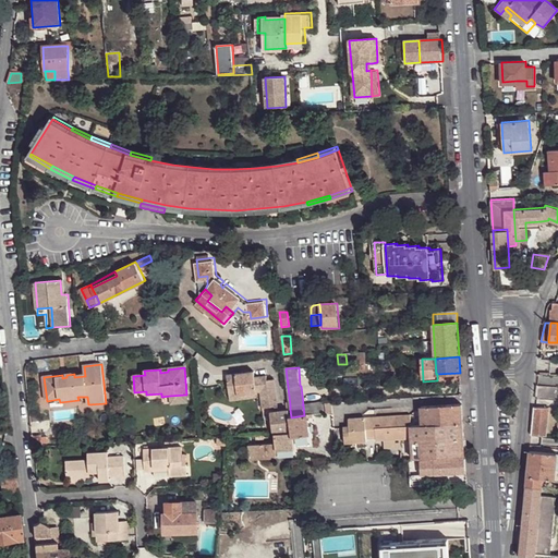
[(244,375),(244,372),(228,374),(230,395),(257,391),(262,391),(264,408),(278,405),(275,378),(267,379),(267,375),(256,376),(255,371),(247,372),(249,374),(244,375)]
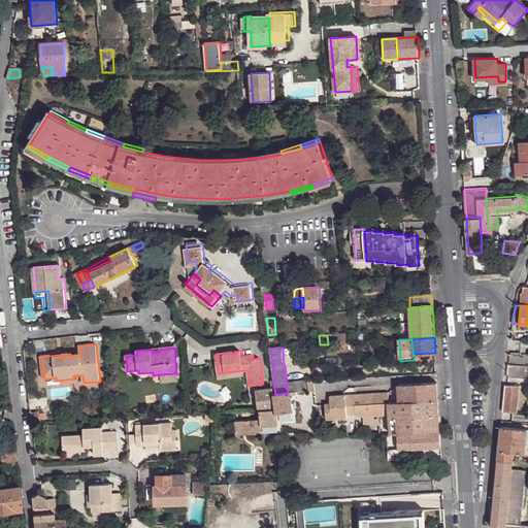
[(507,365),(505,385),(518,386),(519,387),(522,387),(523,367),(507,365)]
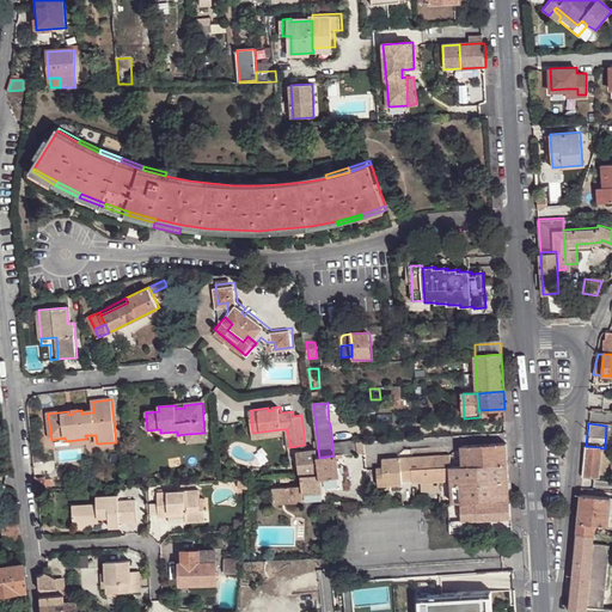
[(206,444),(204,433),(187,434),(187,445),(206,444)]
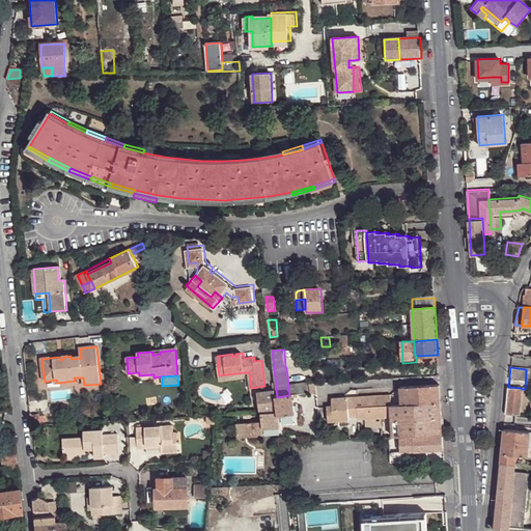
[(310,393),(309,385),(288,386),(289,395),(292,395),(298,394),(310,393)]
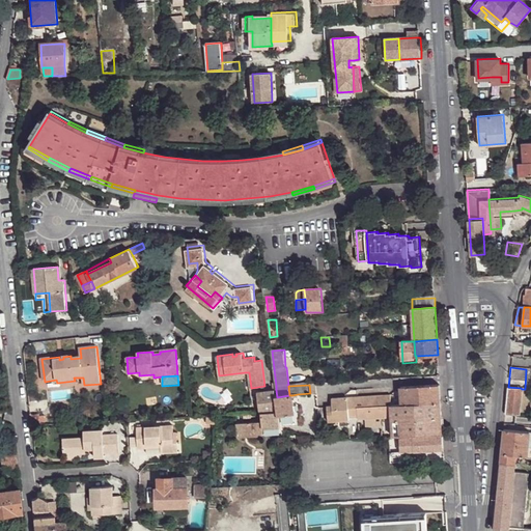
[(441,403),(440,385),(401,388),(401,406),(441,403)]
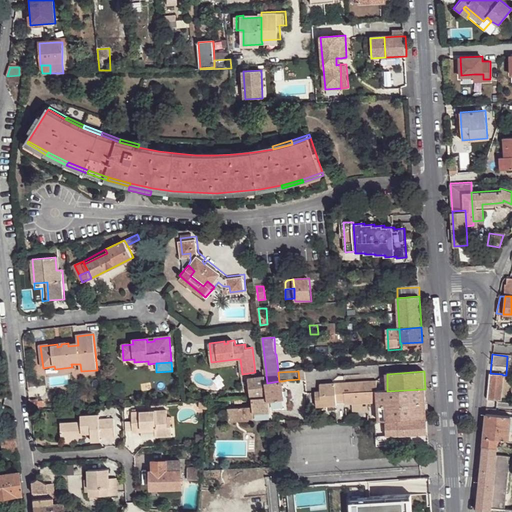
[(487,399),(500,400),(502,383),(503,375),(502,374),(490,373),(487,399)]
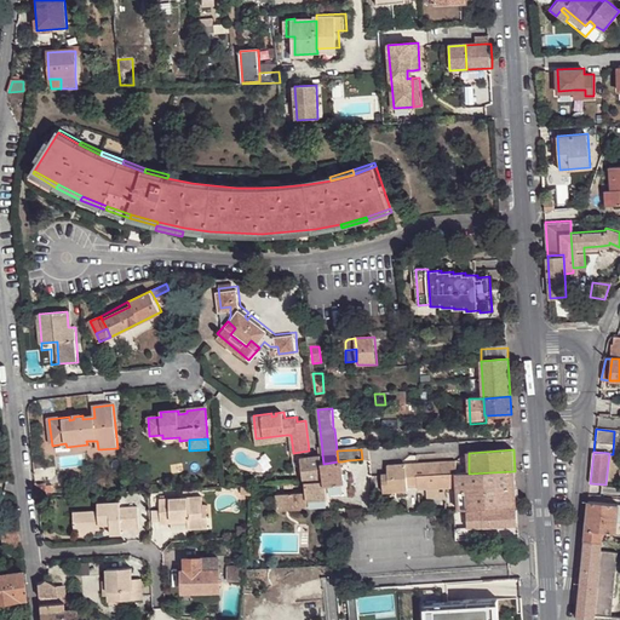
[(343,465),(342,461),(338,461),(323,464),(325,481),(305,482),(306,492),(308,507),(332,506),(332,498),(327,499),(326,486),(344,483),(343,465)]
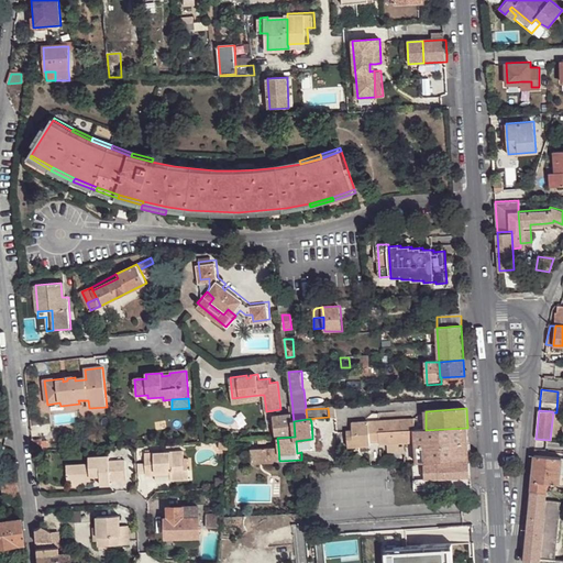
[(411,443),(416,440),(415,431),(415,419),(378,421),(378,423),(368,424),(370,443),(381,443),(381,444),(389,444),(405,443),(411,443)]
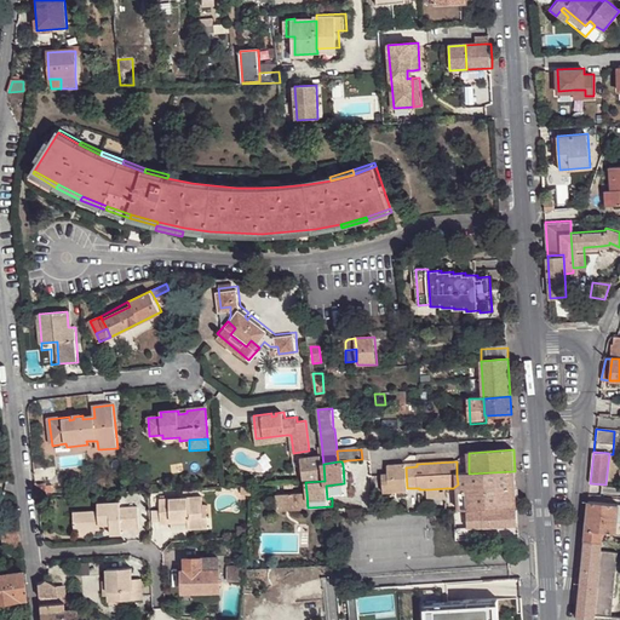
[(325,481),(323,464),(303,465),(304,482),(305,482),(325,481)]
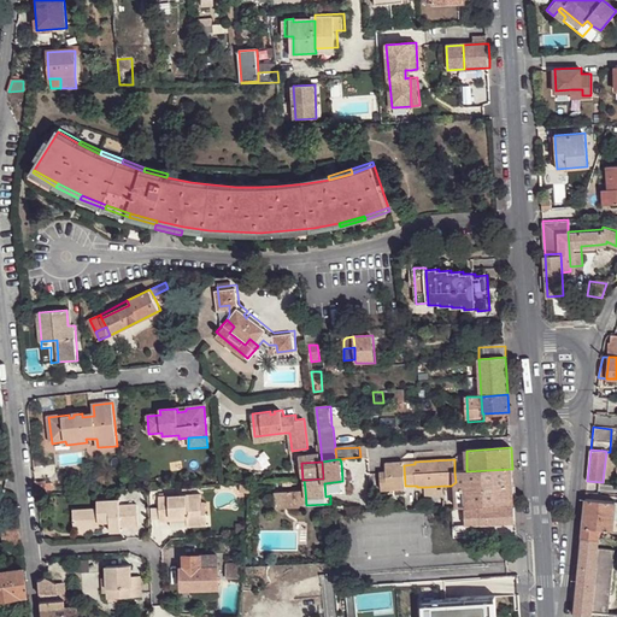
[(404,462),(387,463),(387,472),(382,472),(382,485),(393,483),(393,489),(405,489),(405,486),(404,465),(404,462)]
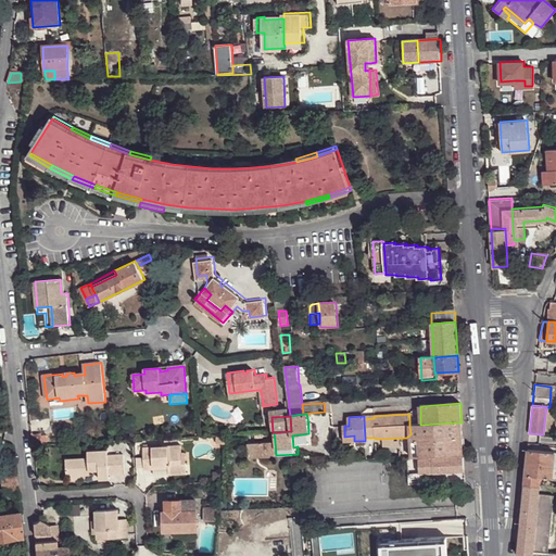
[(555,417),(545,416),(543,434),(553,436),(555,417)]
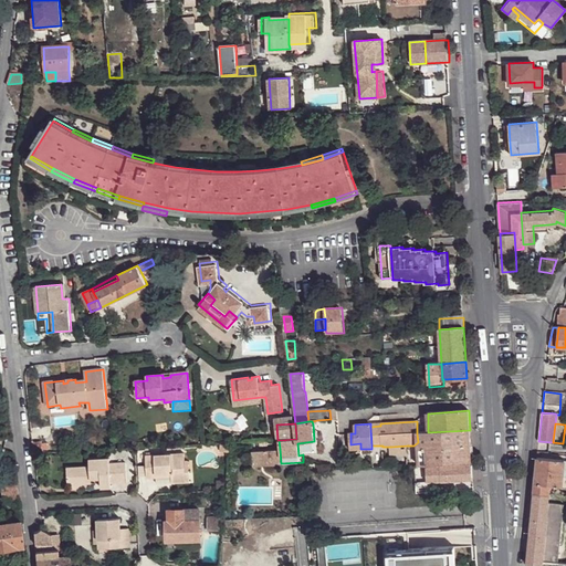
[(451,462),(472,462),(470,430),(428,432),(417,433),(418,442),(419,465),(426,464),(451,462)]
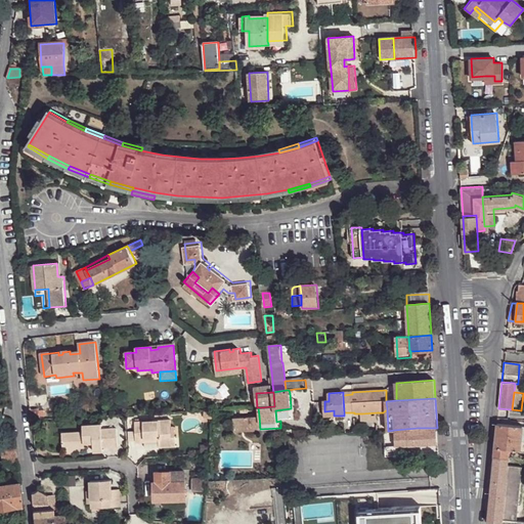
[(40,407),(31,408),(32,420),(41,419),(40,407)]
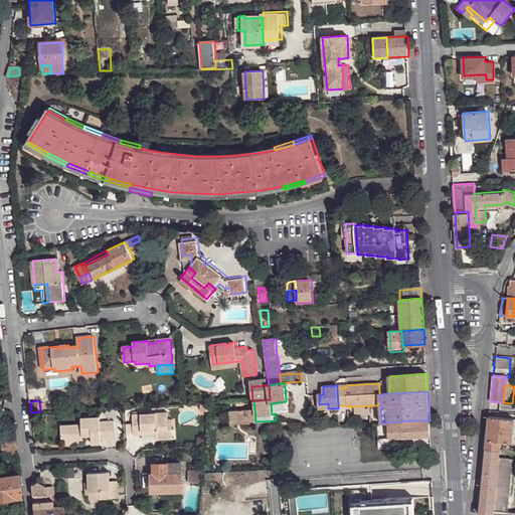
[(370,405),(356,406),(356,414),(370,413),(370,405)]
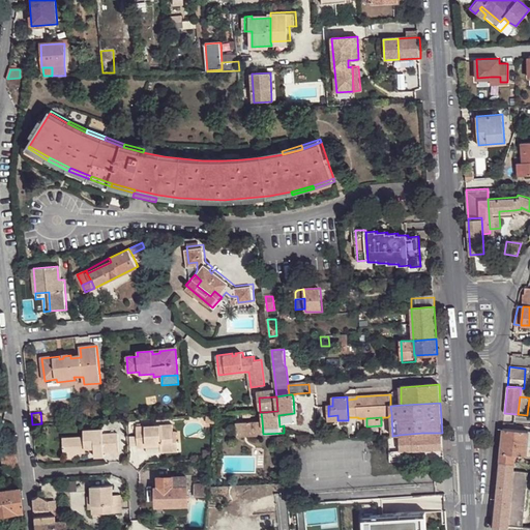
[(263,434),(262,420),(235,421),(236,435),(263,434)]
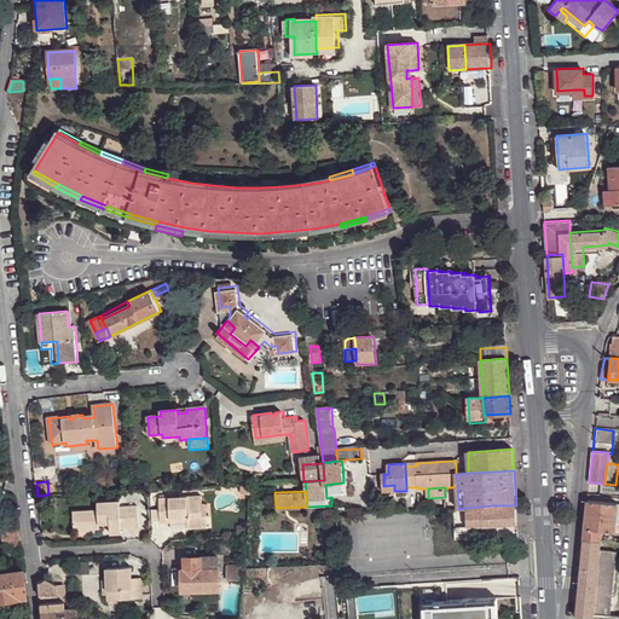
[(203,516),(202,504),(202,496),(160,498),(161,524),(171,522),(171,518),(187,518),(187,522),(187,530),(208,528),(208,516),(203,516)]
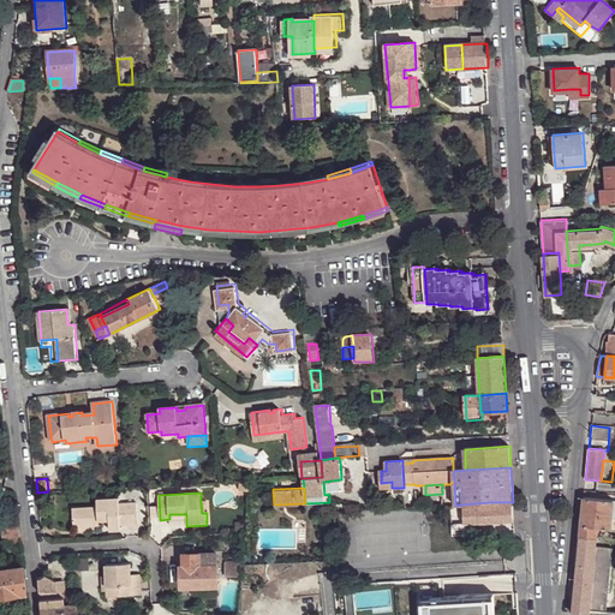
[(614,494),(596,493),(596,497),(614,500),(611,529),(614,529),(614,494)]
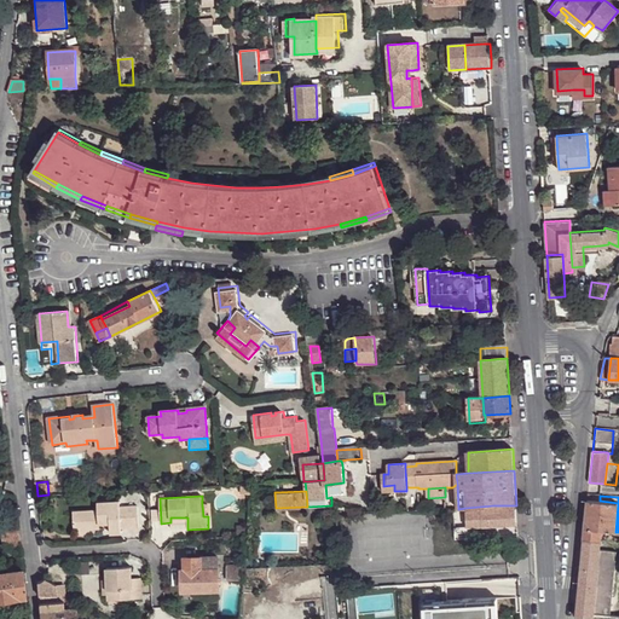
[(588,499),(585,528),(601,530),(615,532),(618,503),(600,501),(588,499)]
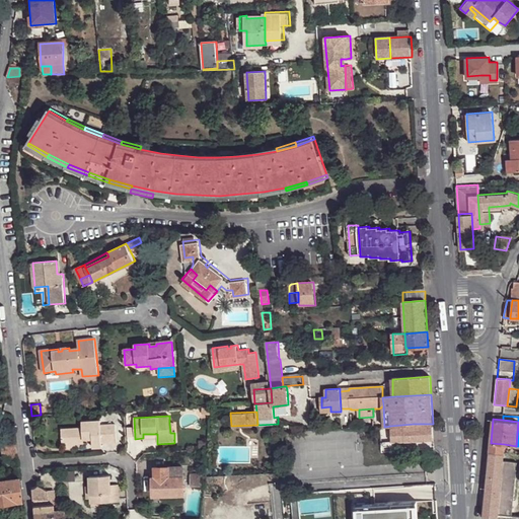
[(75,448),(75,443),(75,440),(83,439),(92,439),(92,447),(101,446),(101,442),(116,441),(115,424),(100,425),(99,420),(81,421),(82,427),(61,428),(62,448),(75,448)]
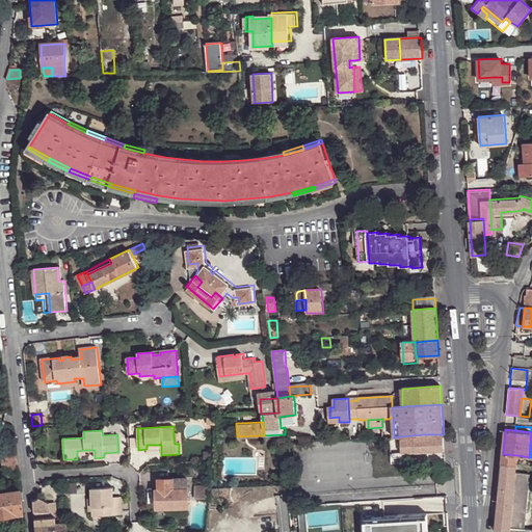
[(394,437),(391,437),(392,453),(396,452),(396,442),(400,442),(400,436),(394,437)]
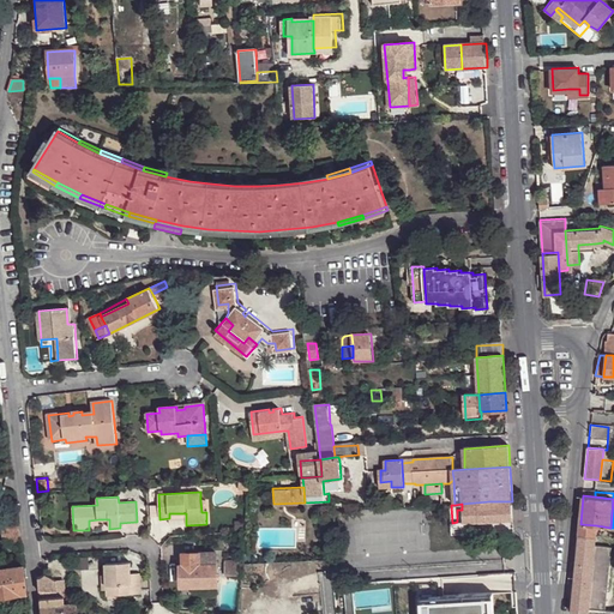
[(513,519),(512,504),(491,505),(463,507),(464,522),(513,519)]
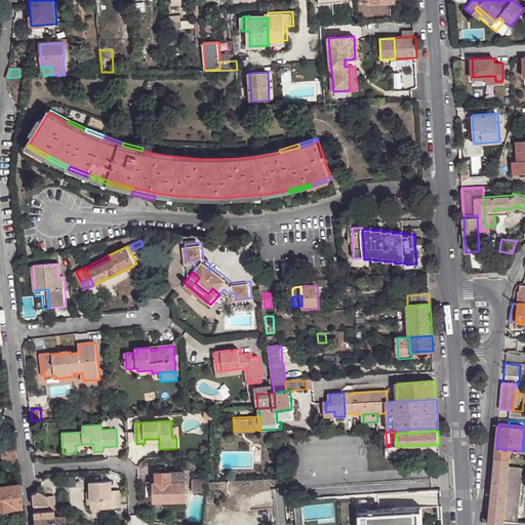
[(496,448),(495,457),(510,458),(510,449),(496,448)]
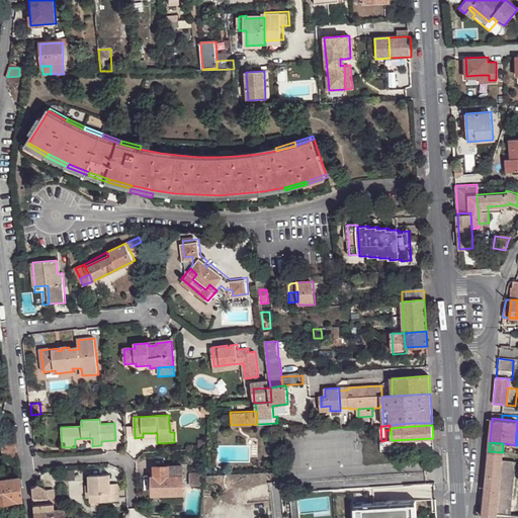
[(18,456),(16,443),(2,444),(3,456),(17,467),(19,460),(18,456)]
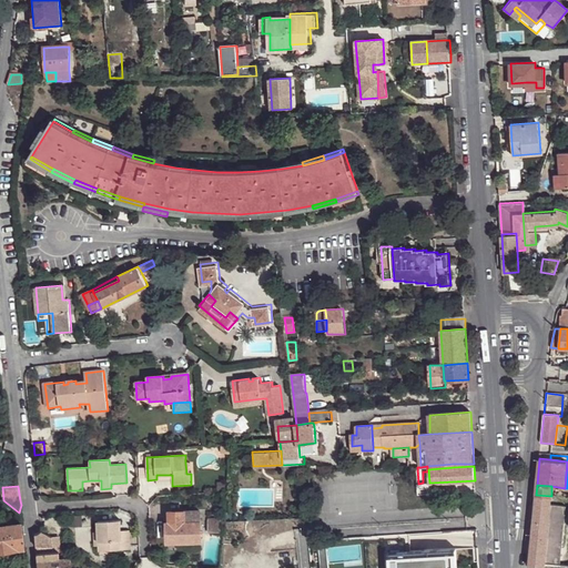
[(536,495),(528,566),(544,567),(545,564),(559,565),(565,506),(550,505),(551,496),(536,495)]
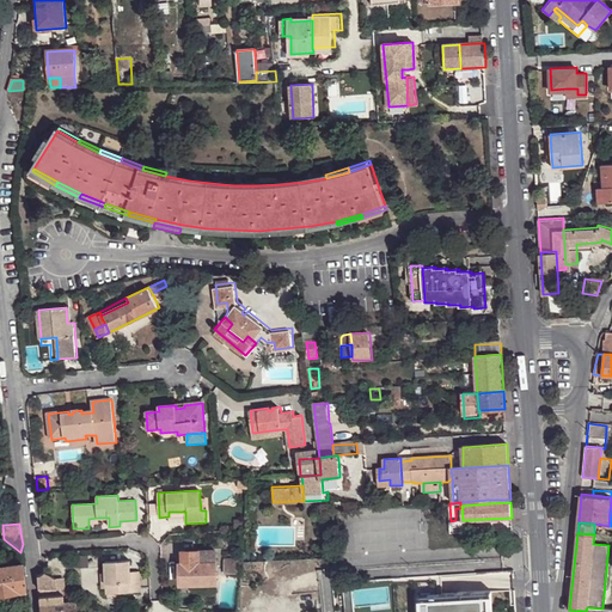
[(215,582),(215,562),(209,562),(209,550),(184,551),(184,563),(181,562),(182,582),(215,582)]
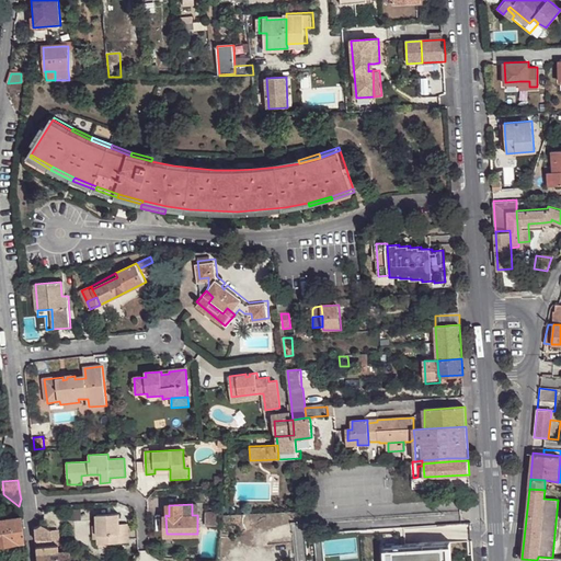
[(221,515),(221,513),(206,512),(205,523),(220,525),(221,515)]
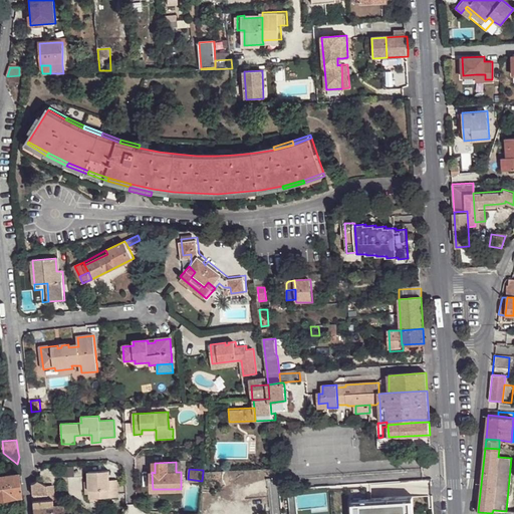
[(88,481),(88,493),(89,498),(117,497),(116,480),(109,480),(109,470),(87,471),(88,481)]
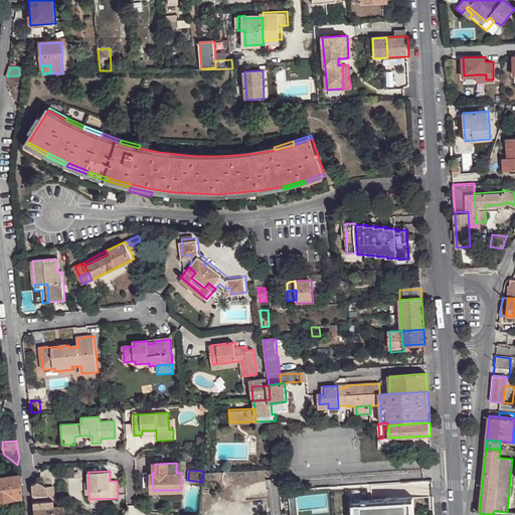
[(0,500),(22,497),(20,478),(10,479),(10,476),(0,477),(0,479),(1,485),(0,485),(0,500)]
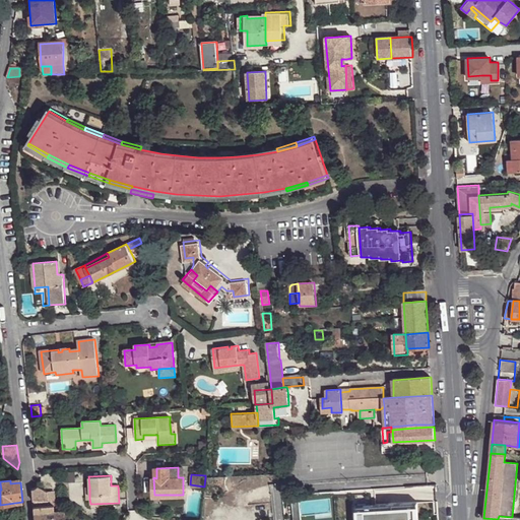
[(31,488),(33,499),(48,498),(48,492),(39,486),(38,485),(35,488),(31,488)]
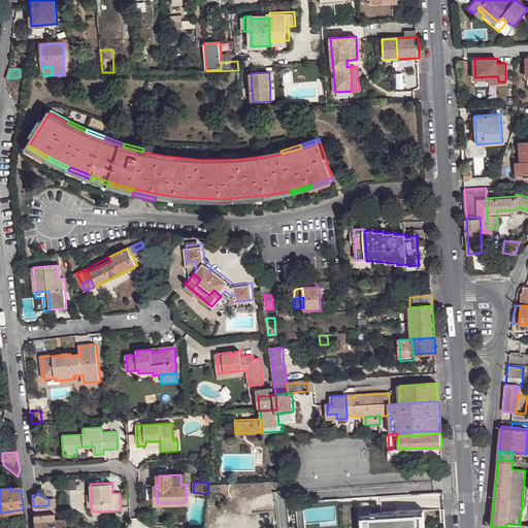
[(363,527),(425,527),(424,510),(362,513),(363,527)]
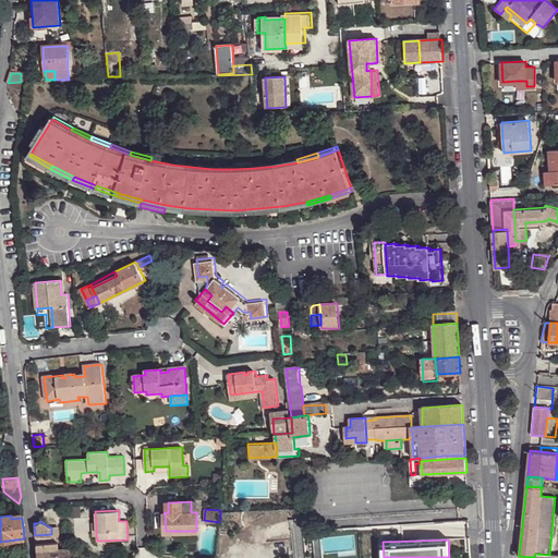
[(36,544),(36,557),(70,557),(69,547),(58,548),(57,542),(36,544)]
